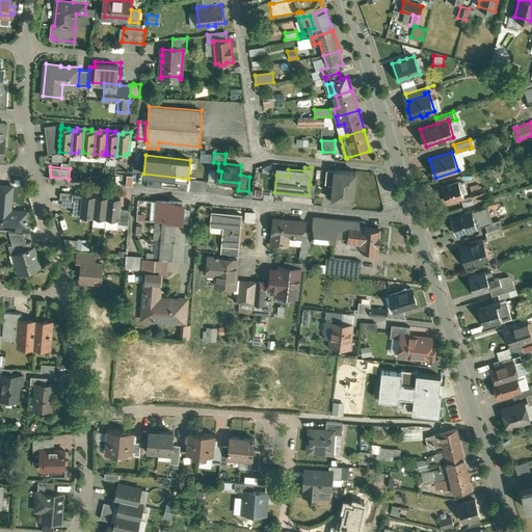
[(356,173),(336,169),(335,171),(328,170),(326,184),(334,184),(331,200),(353,202),(356,173)]
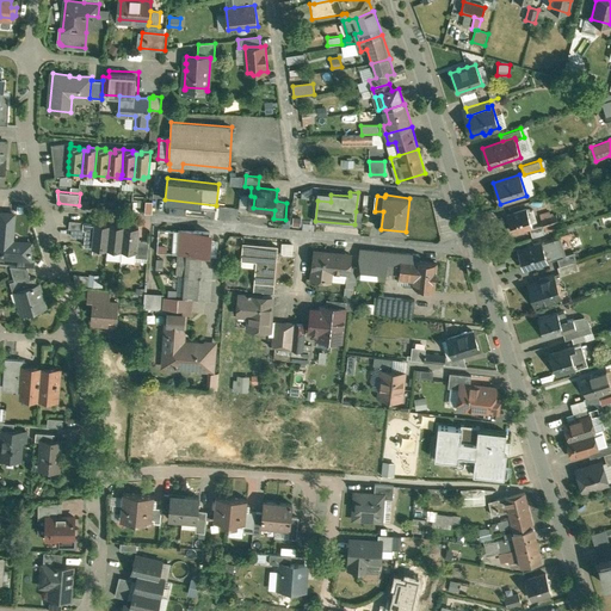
[(528,210),(508,216),(513,233),(532,227),(531,223),(529,214),(528,210)]
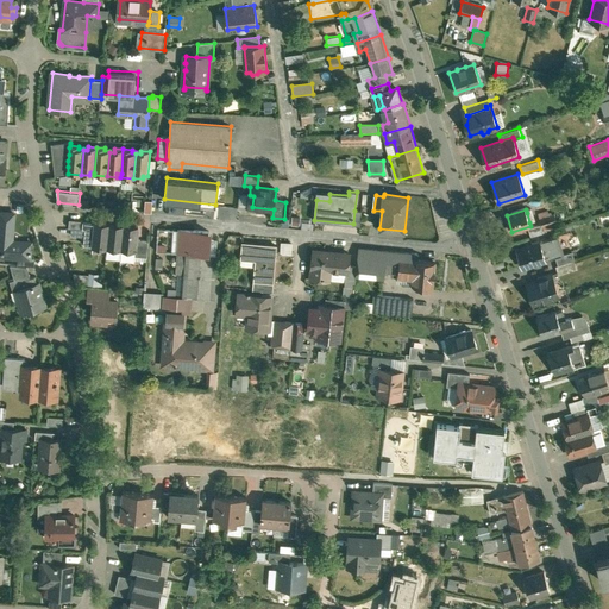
[(14,212),(1,211),(0,230),(0,253),(19,256),(29,257),(30,256),(30,252),(30,251),(30,250),(30,242),(12,240),(14,212)]
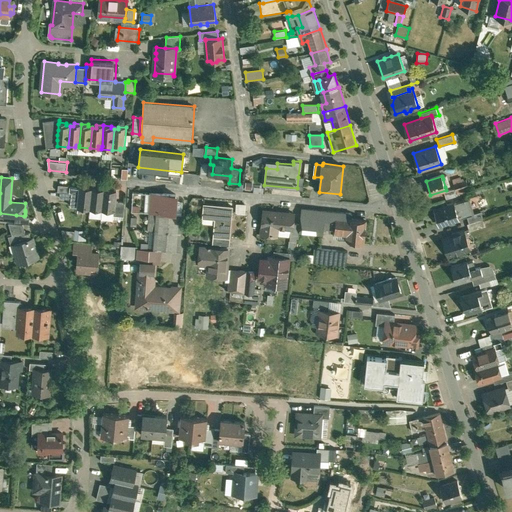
[(462,182),(461,178),(453,181),(456,189),(457,194),(470,190),(467,181),(462,182)]
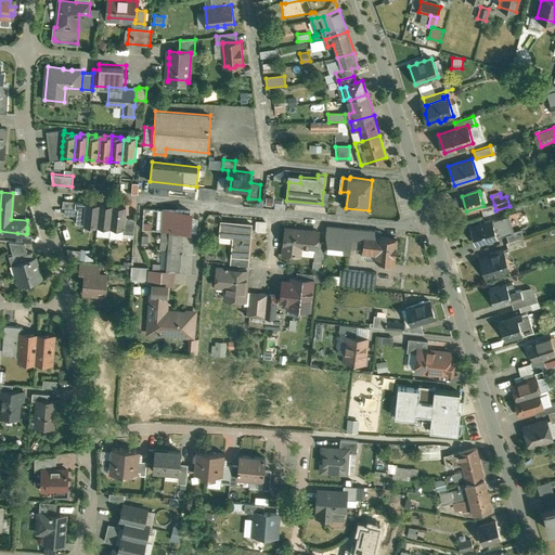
[(100,203),(87,202),(85,223),(98,224),(100,203)]
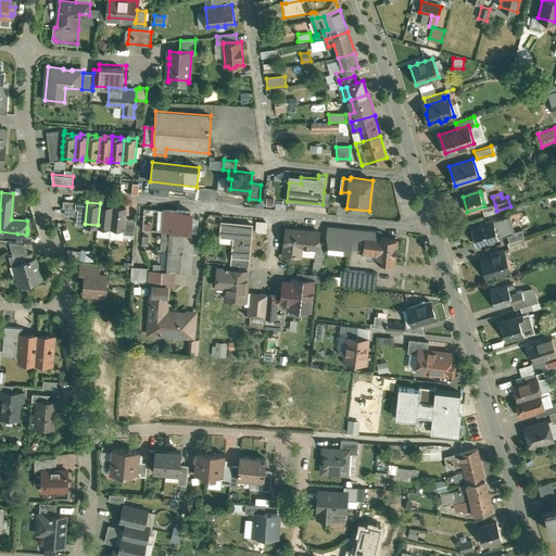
[(113,205),(100,203),(98,225),(111,226),(113,205)]
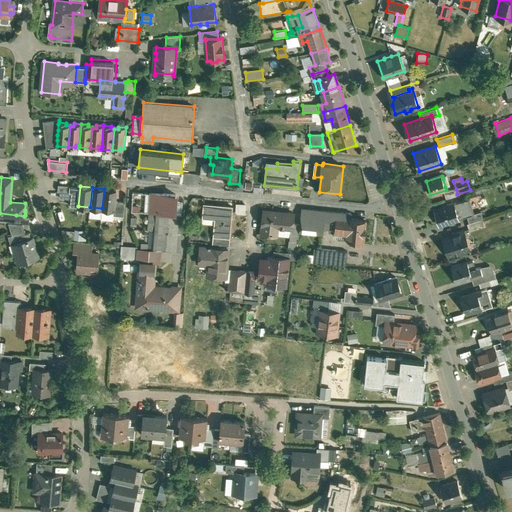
[(117,190),(104,189),(102,208),(114,210),(115,210),(116,201),(117,190)]
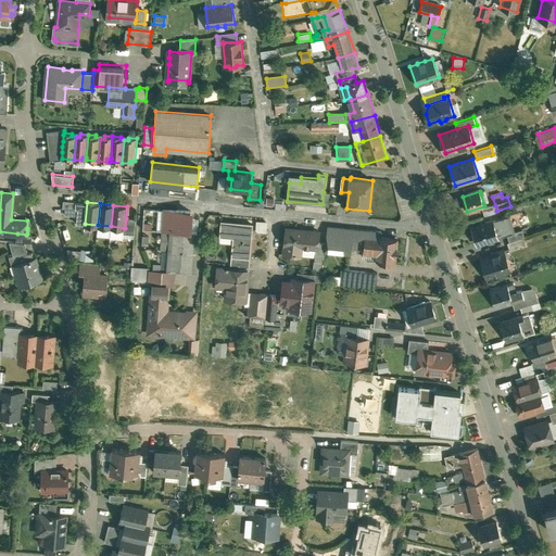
[(495,205),(483,210),(484,215),(497,212),(496,211),(495,205)]
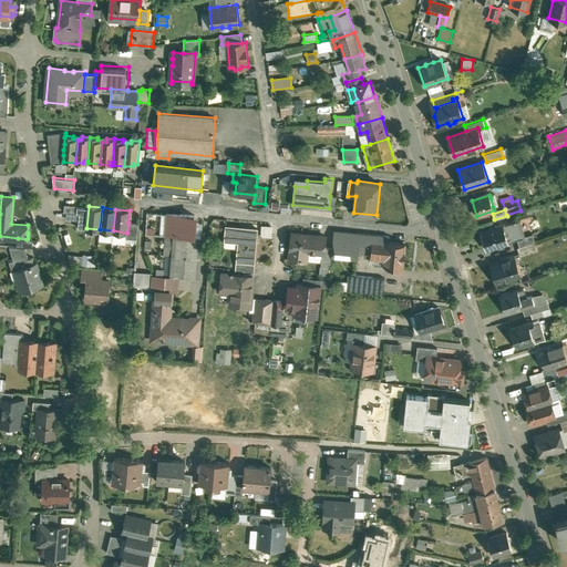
[(195,215),(168,213),(167,235),(175,235),(194,236),(195,215)]
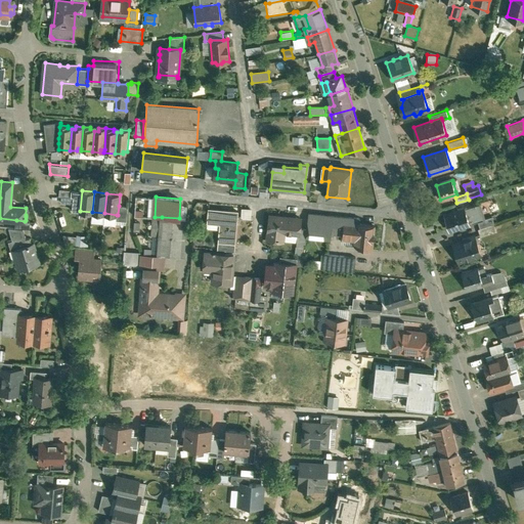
[(465,208),(448,213),(448,214),(445,215),(449,229),(478,221),(483,219),(478,204),(476,205),(475,204),(474,205),(465,208)]
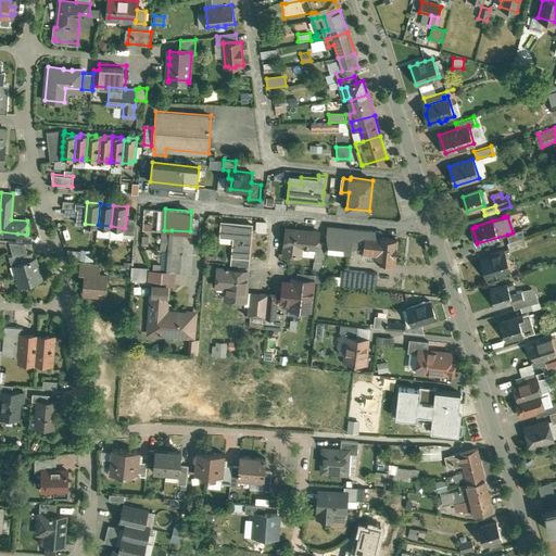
[(136,219),(126,218),(125,228),(124,228),(124,234),(135,235),(136,219)]
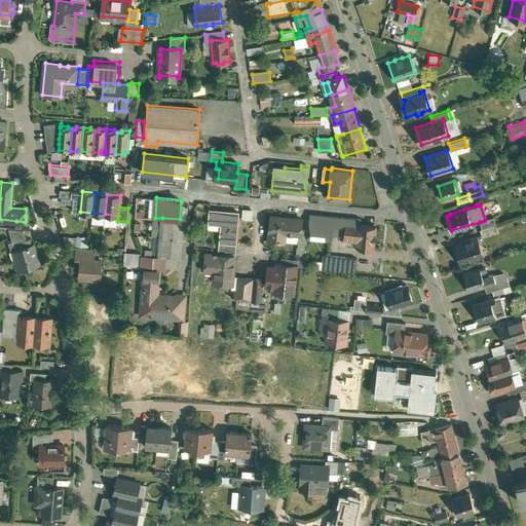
[(253,210),(243,209),(242,219),(252,219),(253,210)]
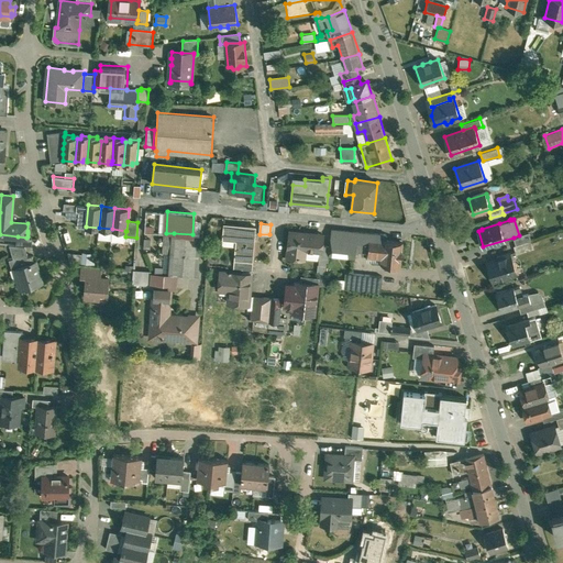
[(255,228),(224,224),(223,236),(236,238),(235,258),(252,261),(255,228)]
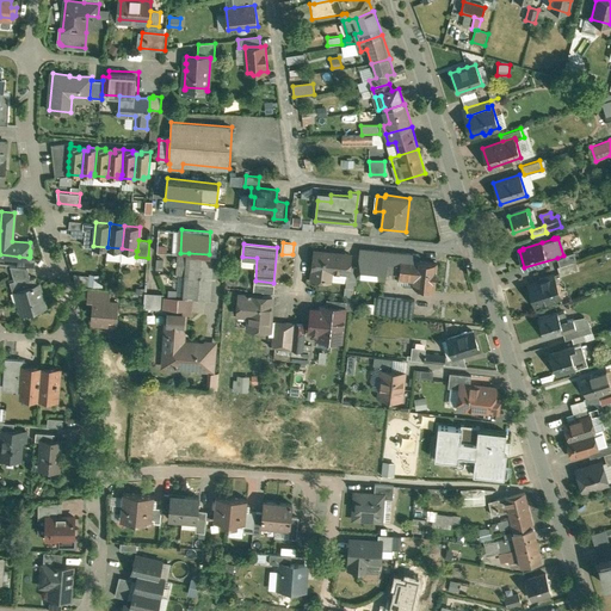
[(136,251),(123,248),(122,258),(123,260),(134,261),(136,260),(136,257),(136,251)]
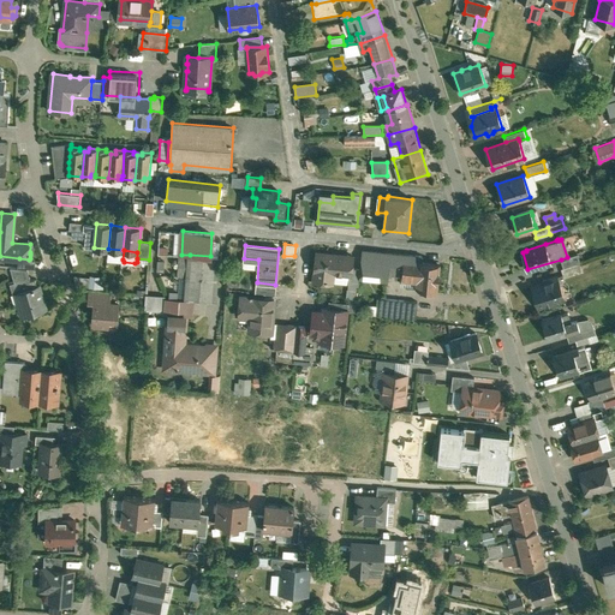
[(405,255),(363,250),(360,268),(360,269),(372,272),(371,272),(381,273),(381,281),(388,282),(389,273),(402,274),(402,276),(404,276),(404,274),(411,274),(410,278),(418,278),(421,262),(422,262),(423,256),(405,254),(405,255)]
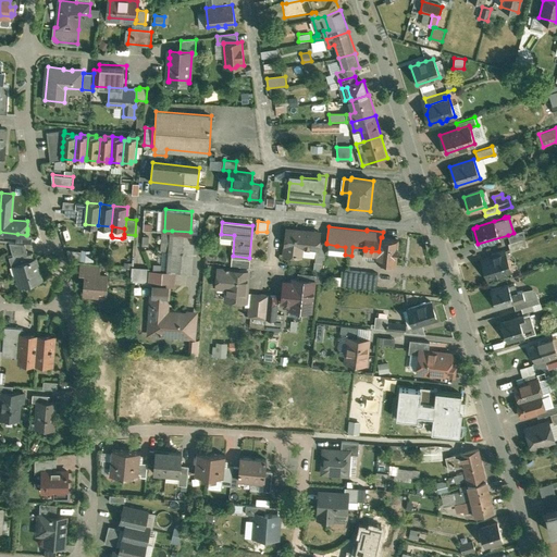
[(320,232),(286,229),(284,255),(295,256),(296,246),(318,249),(319,249),(319,243),(320,232)]
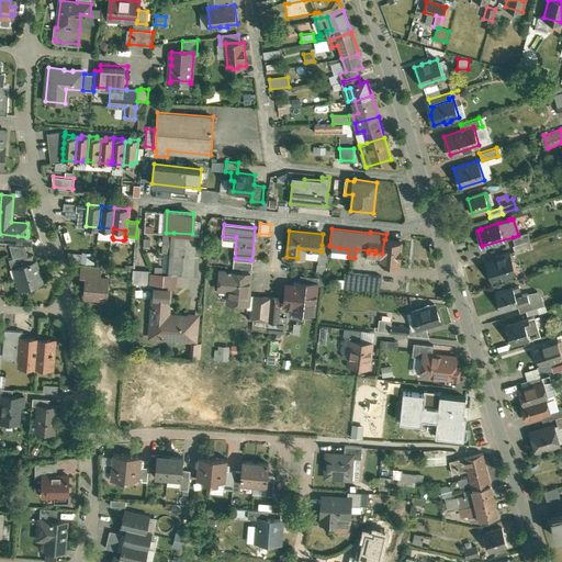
[(528,232),(518,235),(513,237),(515,245),(530,239),(528,232)]
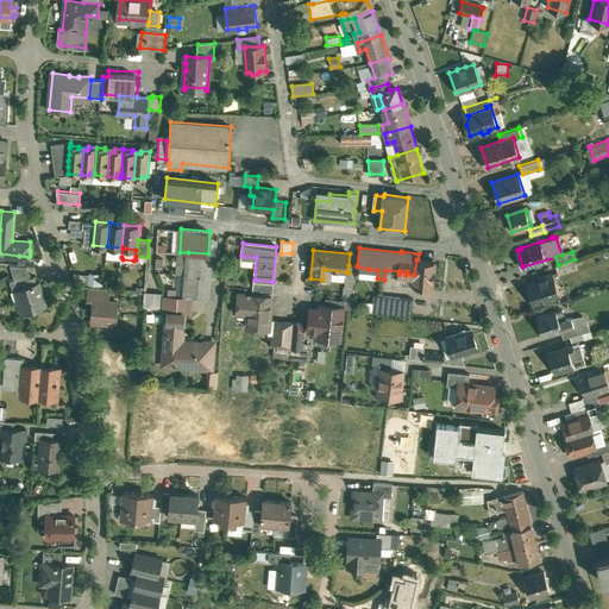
[(208,253),(188,252),(186,274),(214,276),(217,253),(208,253)]
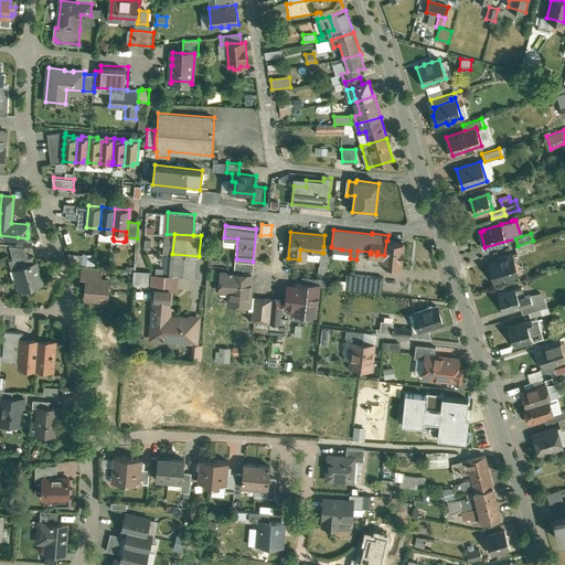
[(32,238),(28,237),(27,238),(18,237),(17,245),(25,246),(32,246),(32,238)]
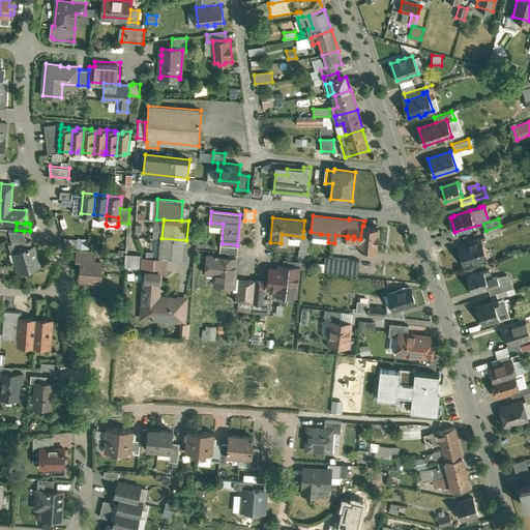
[(363,226),(362,226),(360,239),(359,248),(377,251),(380,228),(363,226)]
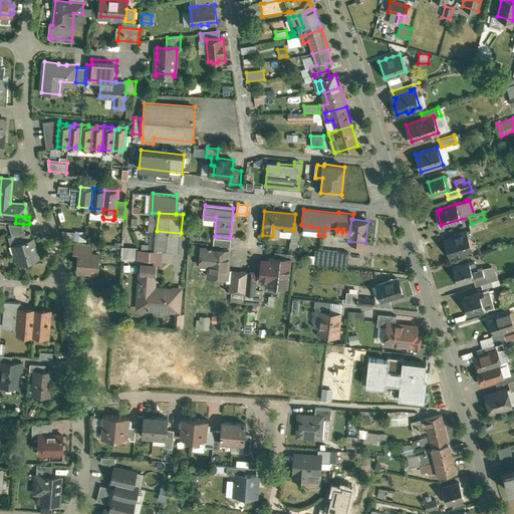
[(15,223),(9,223),(12,234),(25,230),(23,224),(15,223)]
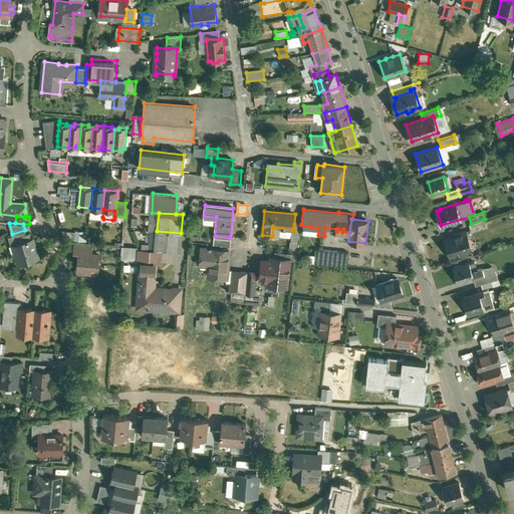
[(301,224),(294,224),(294,230),(293,230),(292,239),(300,239),(300,233),(301,225),(301,224)]
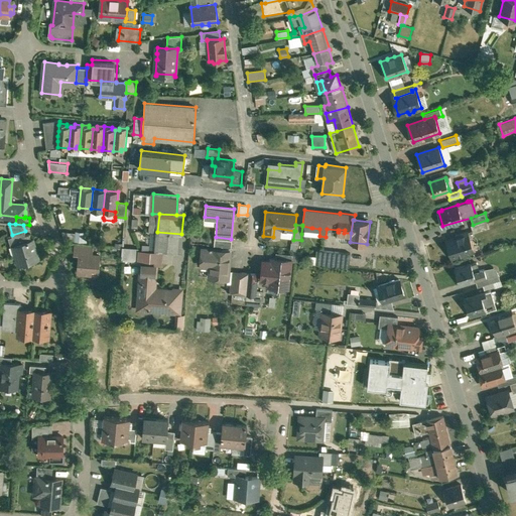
[(312,228),(302,226),(301,234),(319,236),(319,229),(311,228),(312,228)]
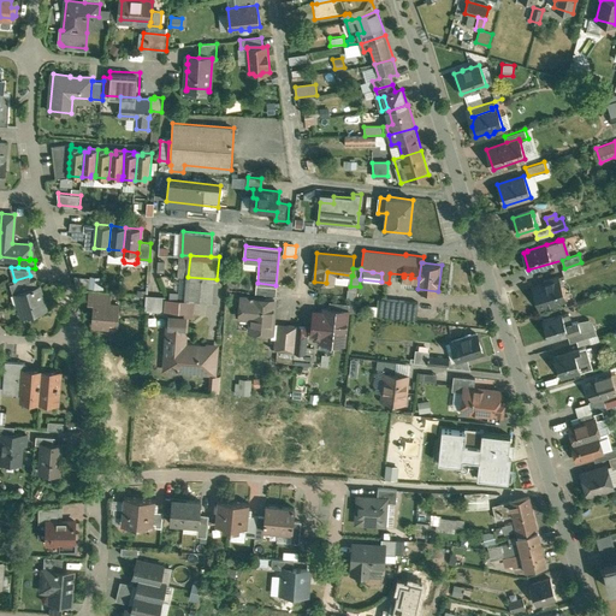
[(30,276),(15,280),(16,282),(17,282),(19,291),(16,292),(23,315),(47,308),(42,289),(41,290),(39,285),(37,285),(36,278),(31,279),(30,276)]
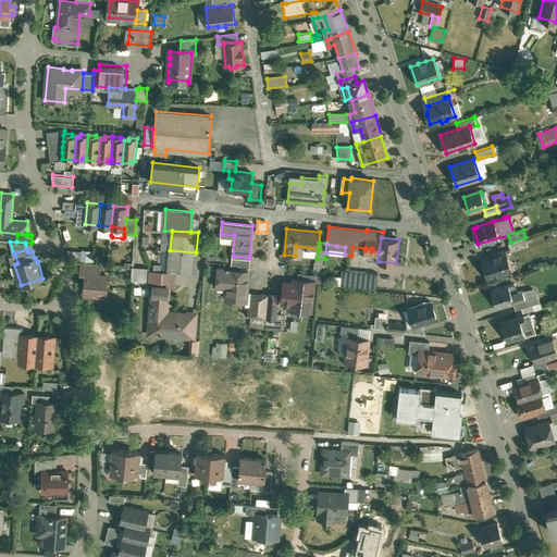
[(496,255),(482,259),(487,277),(510,271),(507,261),(508,261),(505,249),(495,252),(496,255)]
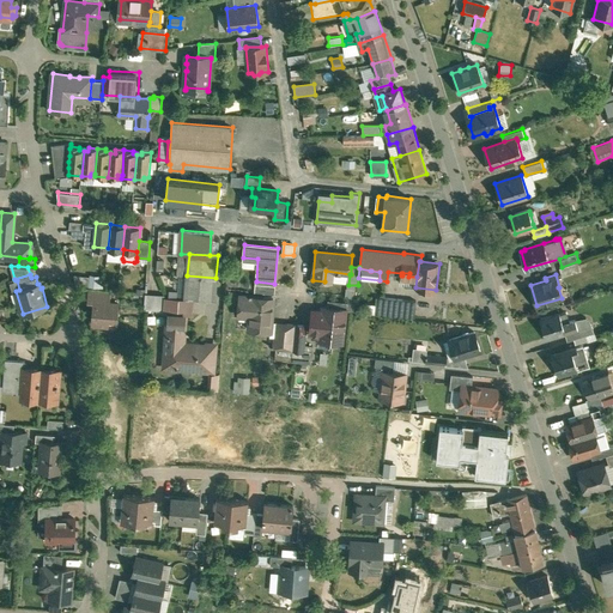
[(216,278),(187,275),(186,298),(214,301),(216,278)]
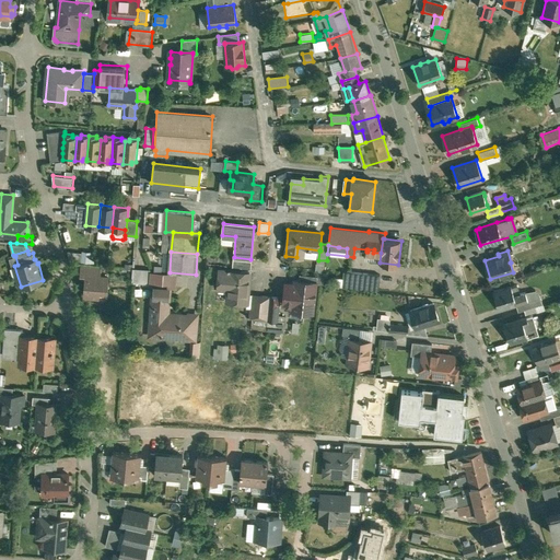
[(102,266),(82,265),(81,275),(86,275),(101,276),(102,266)]
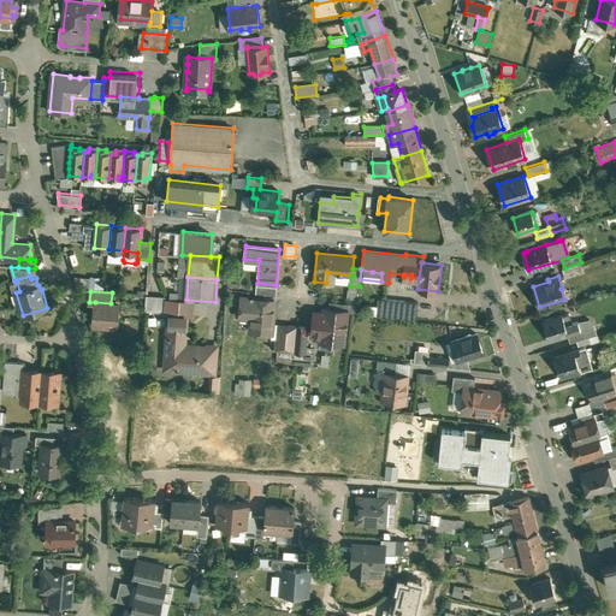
[(155,296),(146,295),(144,309),(154,311),(155,296)]
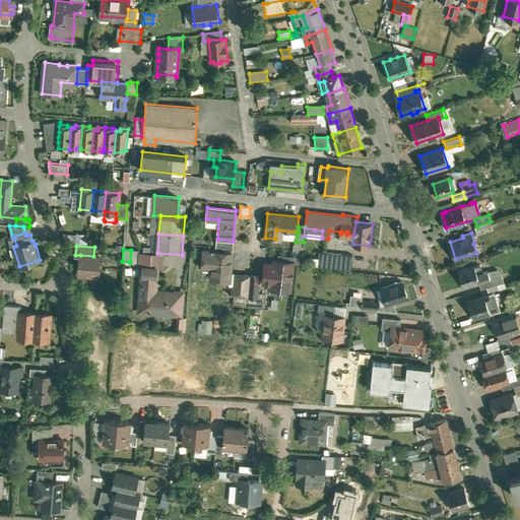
[(232,253),(214,251),(214,249),(212,249),(212,251),(204,250),(202,266),(212,267),(211,279),(230,280),(231,272),(232,253)]
